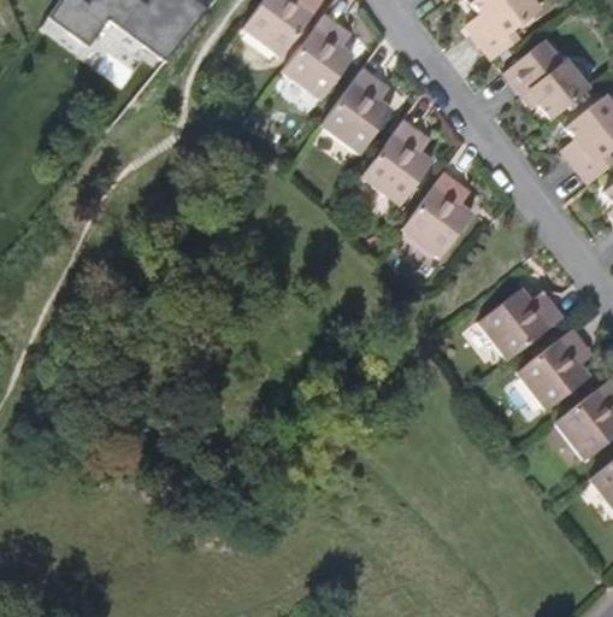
[(170,58),(210,5),(202,0),(63,0),(45,24),(94,62),(122,23),(170,58)]
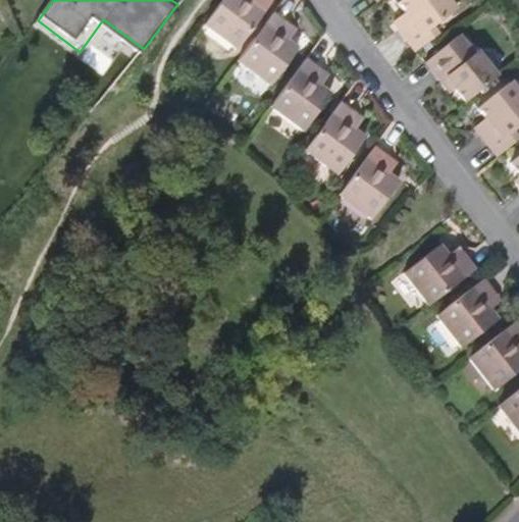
[(239,49),(265,13),(256,6),(260,0),(222,0),(206,25),(239,49)]
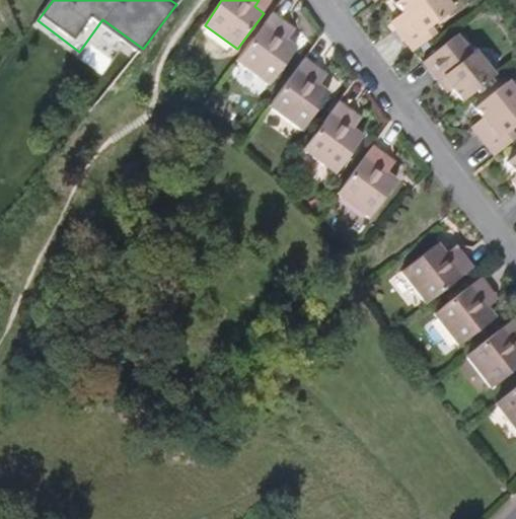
[(428,26),(451,10),(444,0),(398,0),(394,4),(400,12),(406,20),(394,28),(412,51),(434,35),(428,26)]
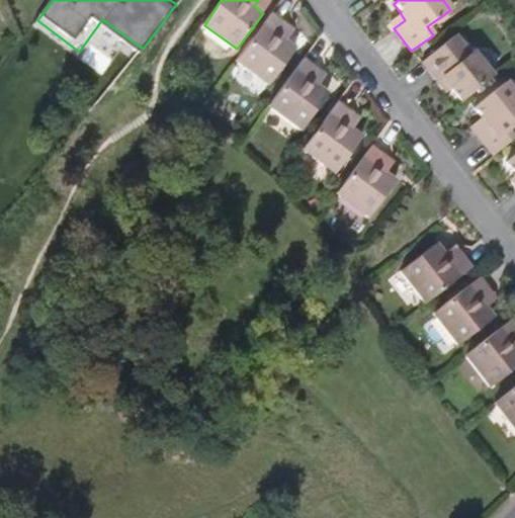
[(394,28),(405,20),(400,12),(389,20),(394,28)]
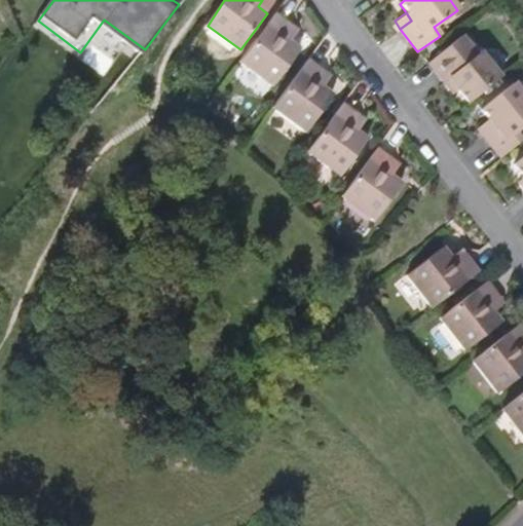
[(289,28),(273,17),(265,29),(289,46),(293,40),(284,34),(289,28)]
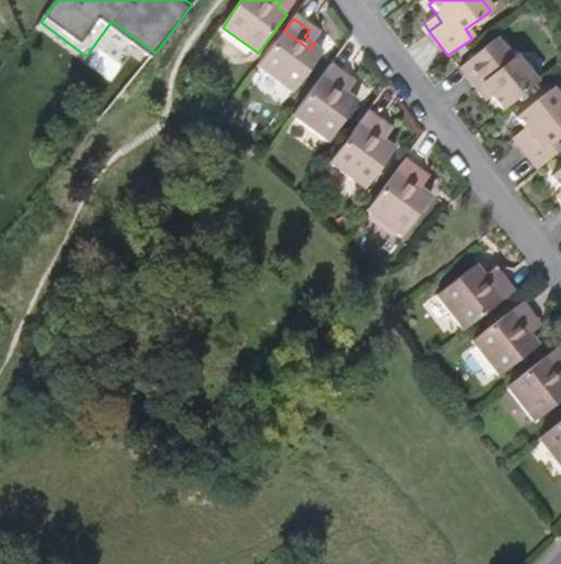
[(314,43),(320,36),(310,30),(304,36),(314,43)]
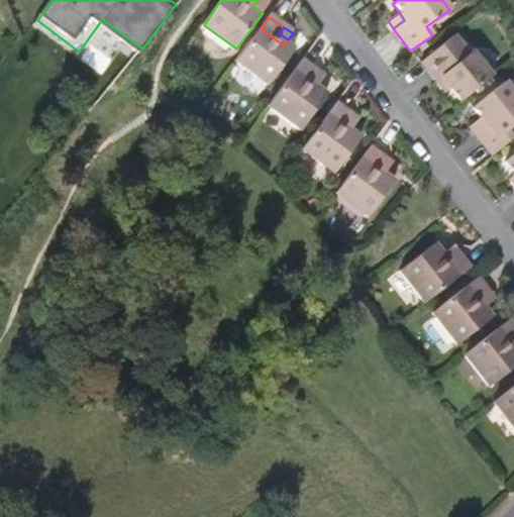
[(268,88),(294,53),(284,45),(261,28),(235,64),(268,88)]
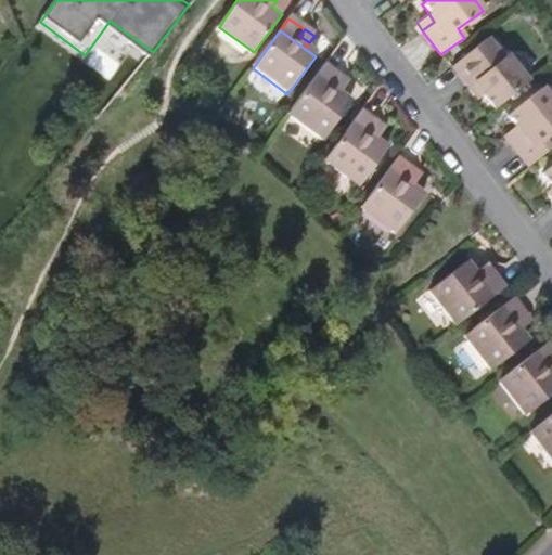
[(528,81),(505,54),(502,56),(487,38),(452,66),(471,90),(477,86),(484,93),(495,108),(528,81)]
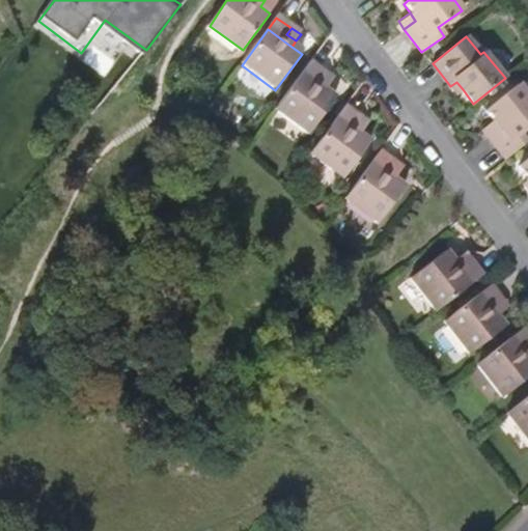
[(321,77),(325,71),(310,60),(301,72),(325,89),(329,84),(321,77)]
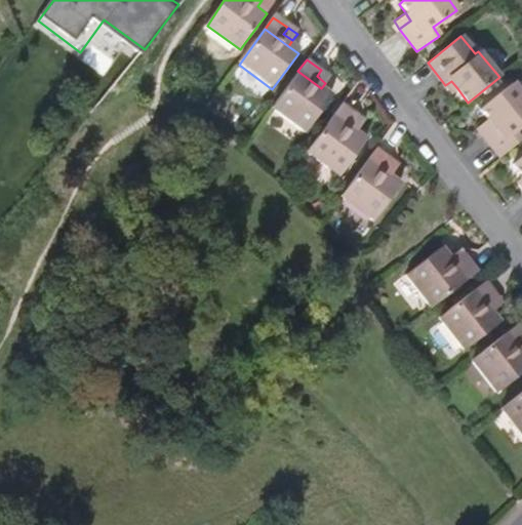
[(325,83),(330,76),(321,70),(317,76),(325,83)]
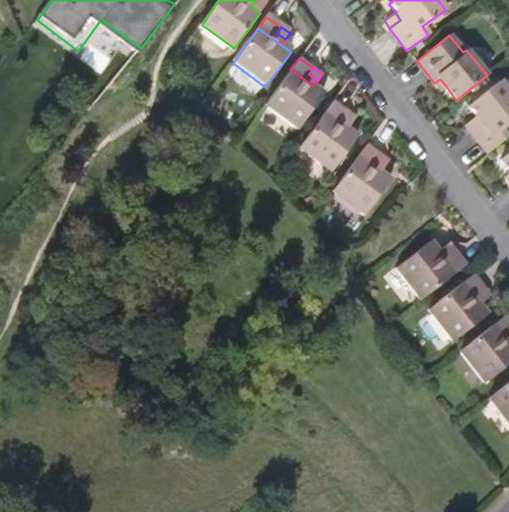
[(297,128),(323,93),(313,86),(290,69),(265,105),(297,128)]
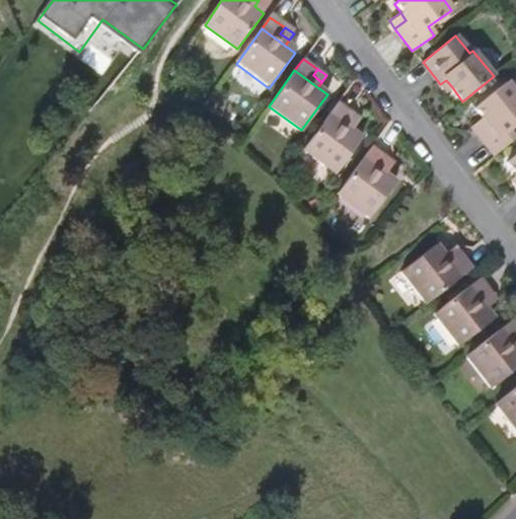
[(452,87),(446,80),(440,84),(446,91),(452,87)]
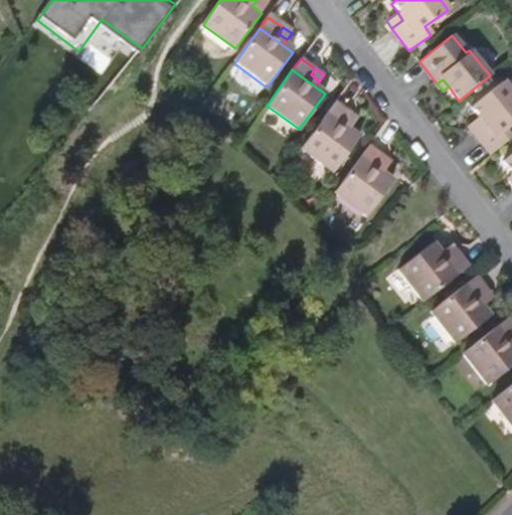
[(511,92),(503,80),(471,107),(479,117),(485,124),(474,133),(491,155),(511,139),(511,137),(506,130),(511,125),(511,92)]
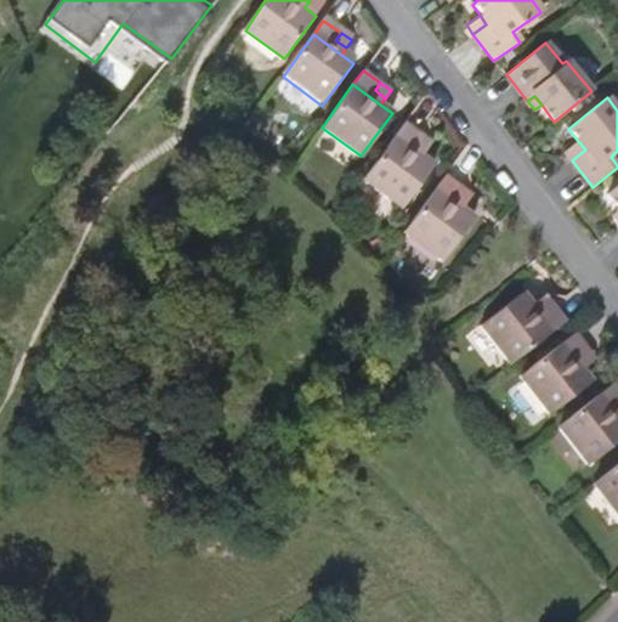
[(421,133),(404,120),(395,135),(421,156),(426,148),(415,141),(421,133)]
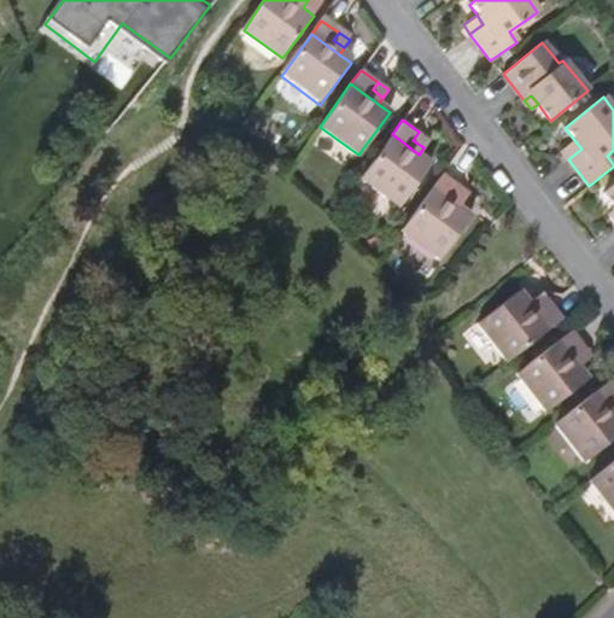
[(428,140),(419,132),(413,140),(424,147),(428,140)]
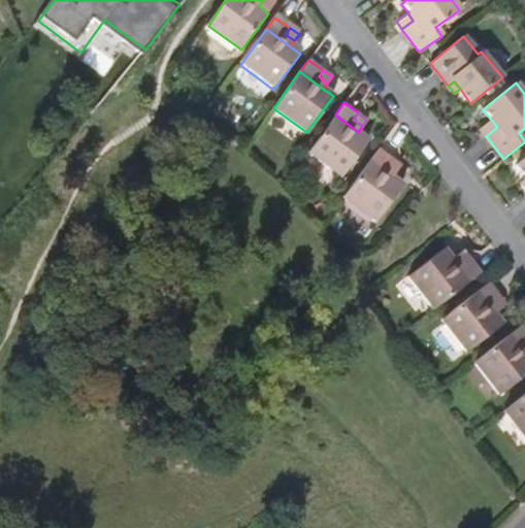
[(342,176),(369,139),(358,132),(335,114),(308,152),(342,176)]
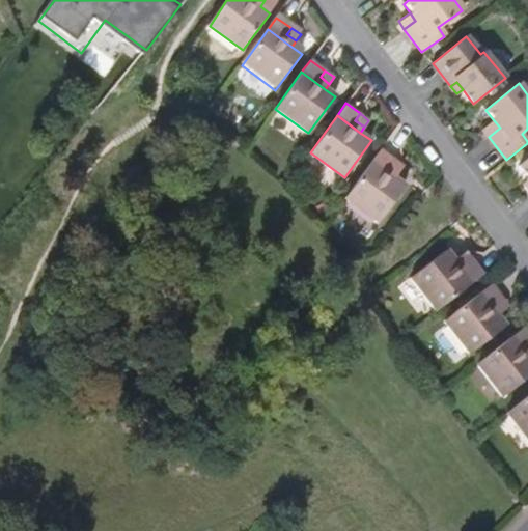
[(489,137),(500,128),(494,120),(482,130),(489,137)]
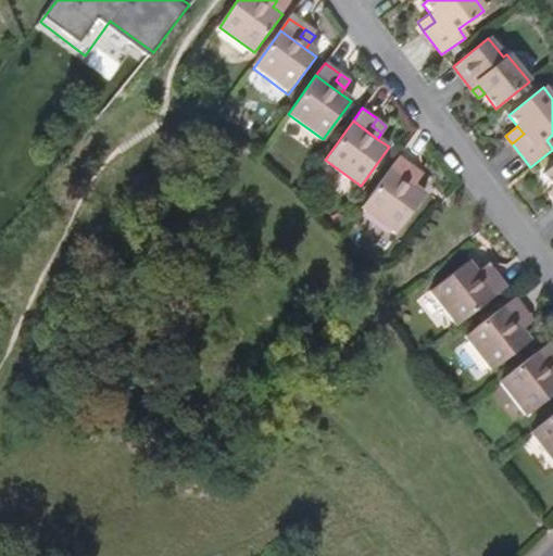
[(410,174),(414,166),(399,154),(389,167),(414,186),(418,180),(410,174)]
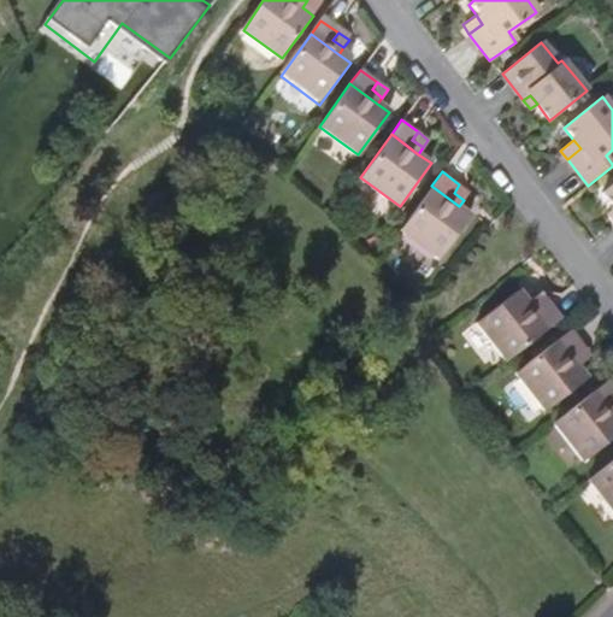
[(612,183),(602,192),(612,205),(612,183)]
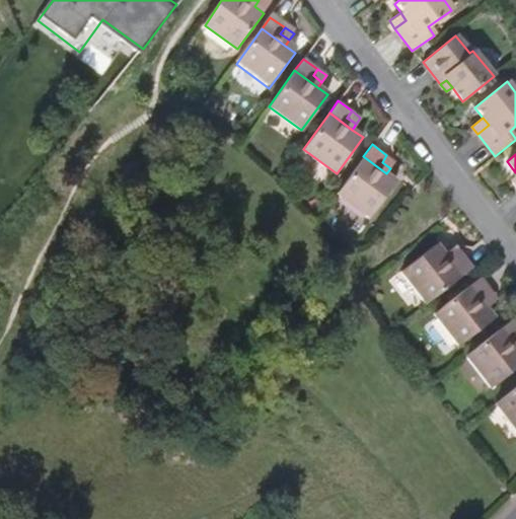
[(390,168),(394,161),(386,155),(382,162),(390,168)]
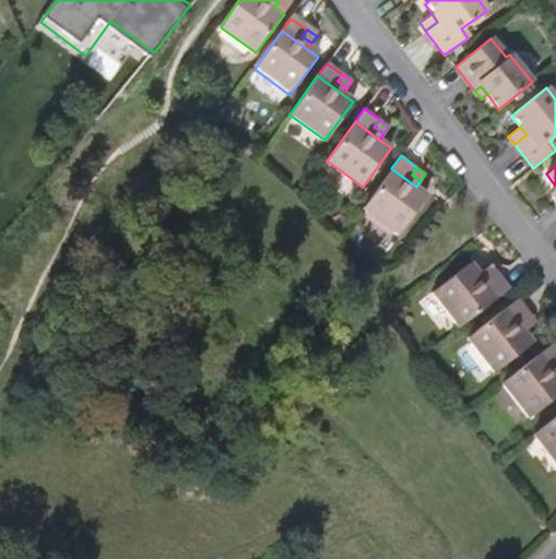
[(399,233),(427,194),(416,187),(391,168),(364,207),(399,233)]
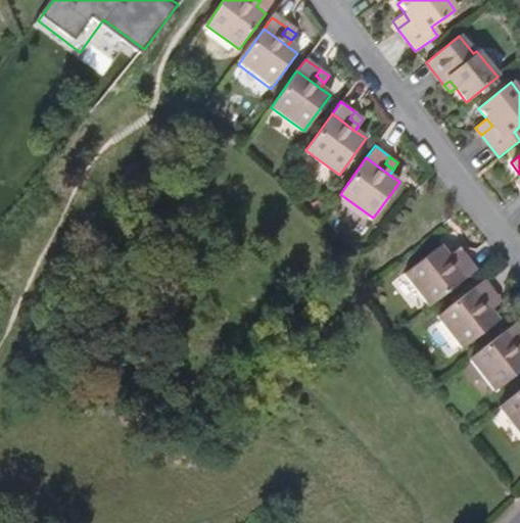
[(429,304),(465,278),(447,255),(440,245),(406,272),(429,304)]
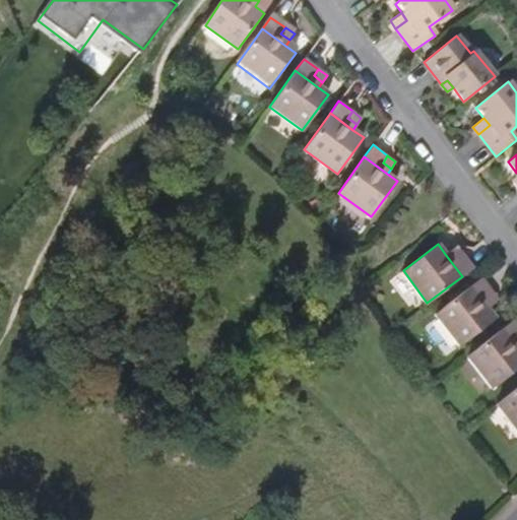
[(462,254),(456,246),(451,250),(457,258),(462,254)]
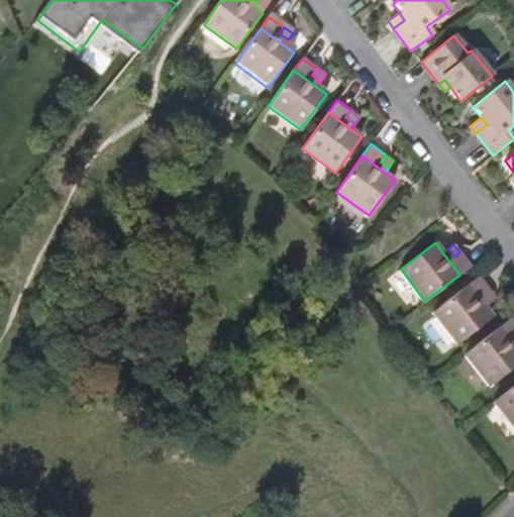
[(471,266),(459,252),(454,256),(448,248),(442,252),(459,275),(471,266)]
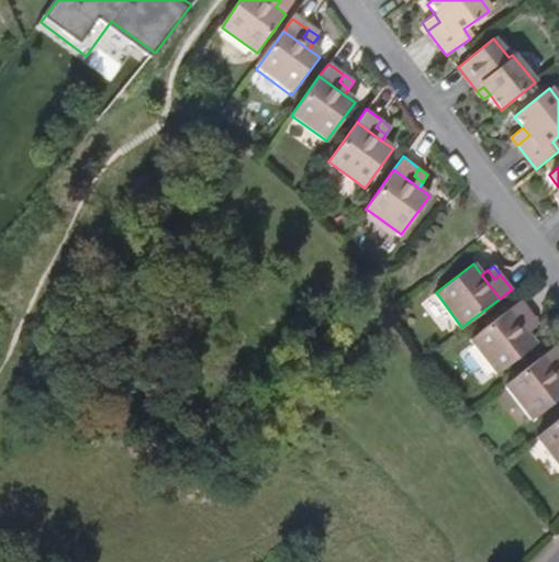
[(496,373),(536,344),(527,333),(533,329),(525,321),(533,315),(522,302),(471,340),(496,373)]
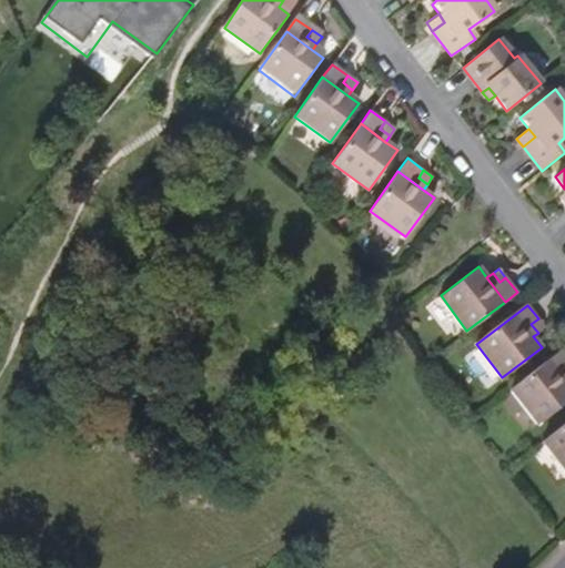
[(545,327),(538,318),(531,324),(538,333),(545,327)]
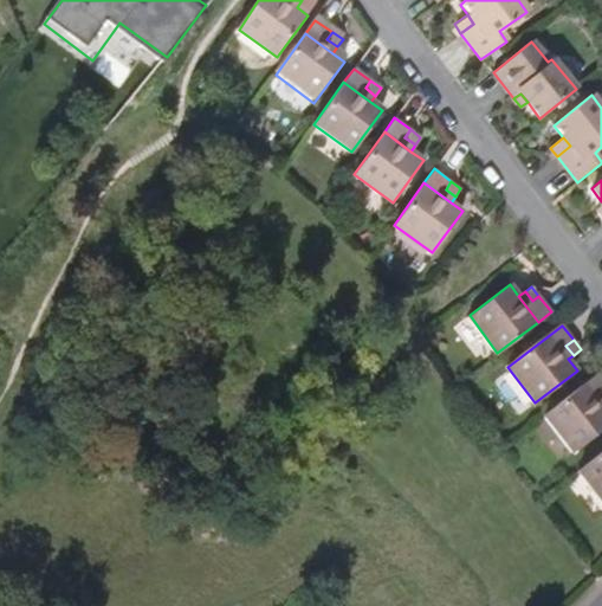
[(574,452),(601,430),(601,376),(599,373),(544,414),(574,452)]
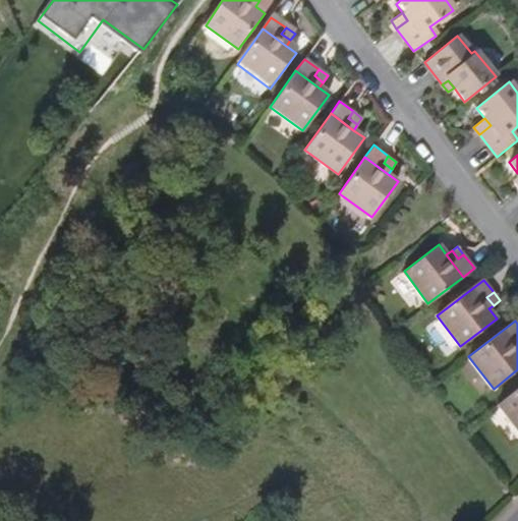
[(517,390),(499,405),(517,429),(517,390)]
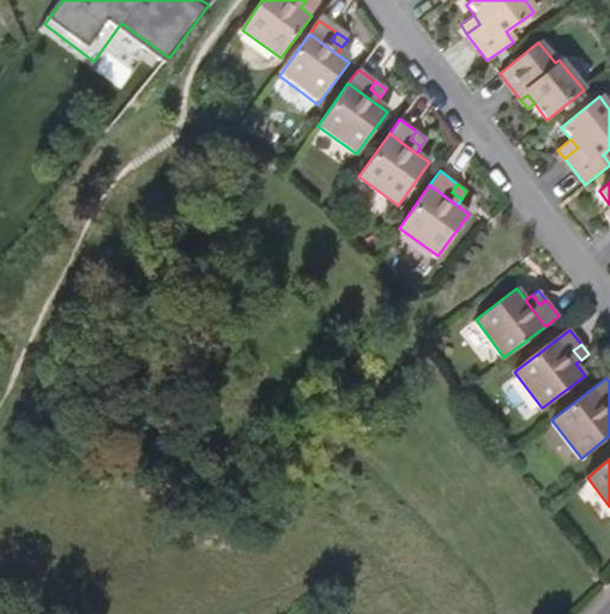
All buildings are outlined.
